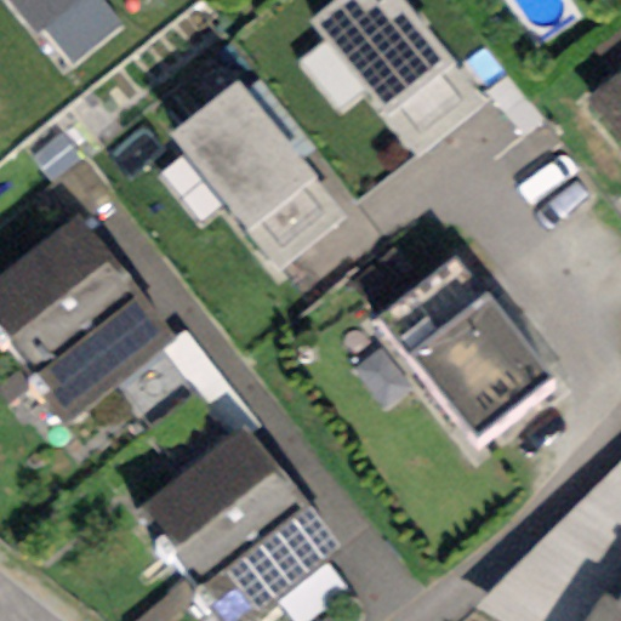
[(1,0),(33,36),(41,29),(70,66),(121,26),(101,0),(1,0)]
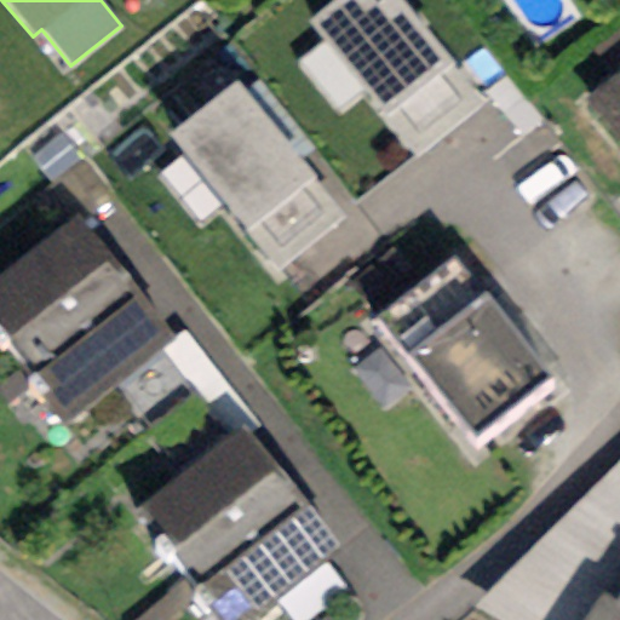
[(401,0),(334,0),(308,22),(373,101),(369,104),(415,160),(482,104),(449,65),(454,62),(401,0)]
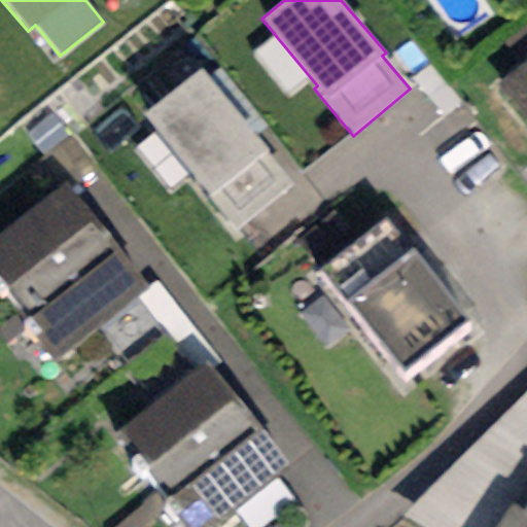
[(526,58),(494,84),(526,125),(526,58)]
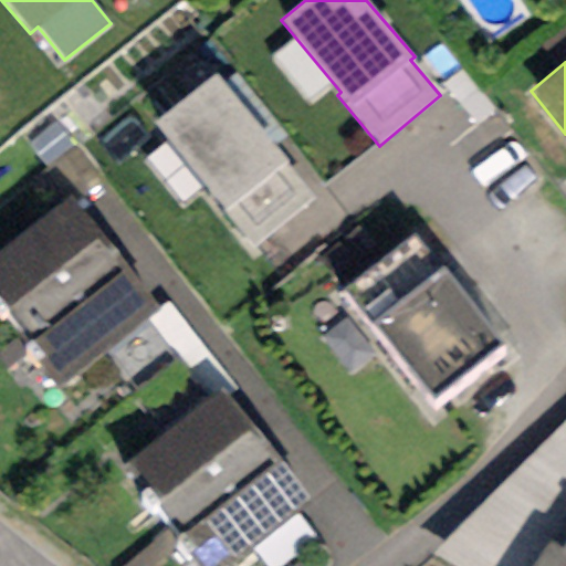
[(216,74),(155,124),(226,210),(223,212),(253,248),(313,199),(283,164),(286,161),(216,74)]
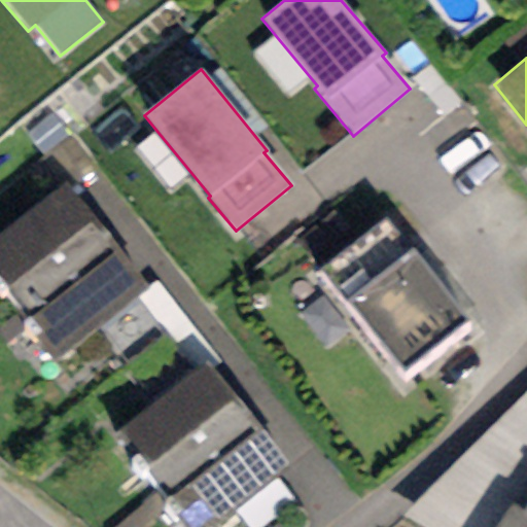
[(67,183),(0,235),(0,285),(14,305),(107,235),(67,183)]
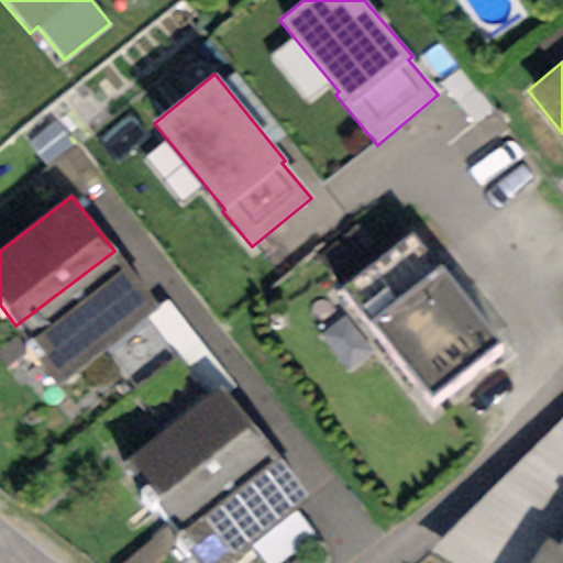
[(439,267),(410,233),(342,289),(430,398),(501,340),(441,265),(439,267)]
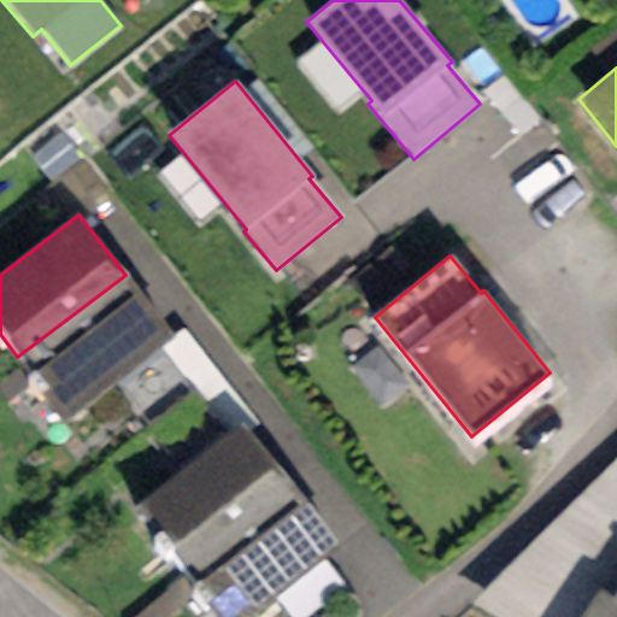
[(174,338),(125,275),(17,357),(66,421),(174,338)]
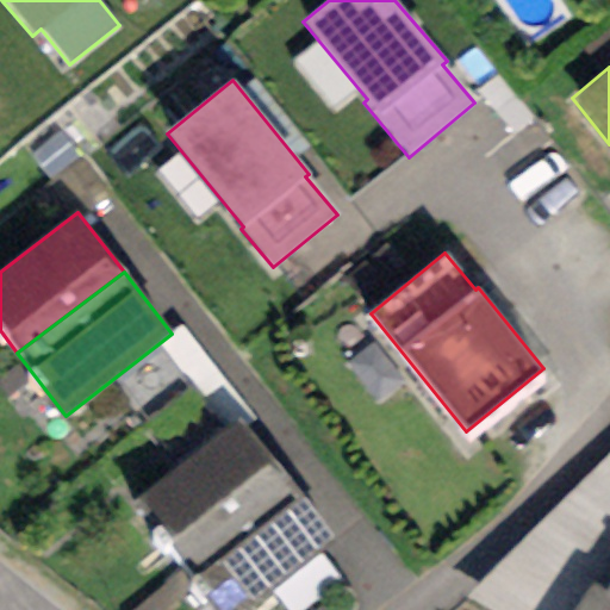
[(238,417),(136,499),(186,561),(288,479),(238,417)]
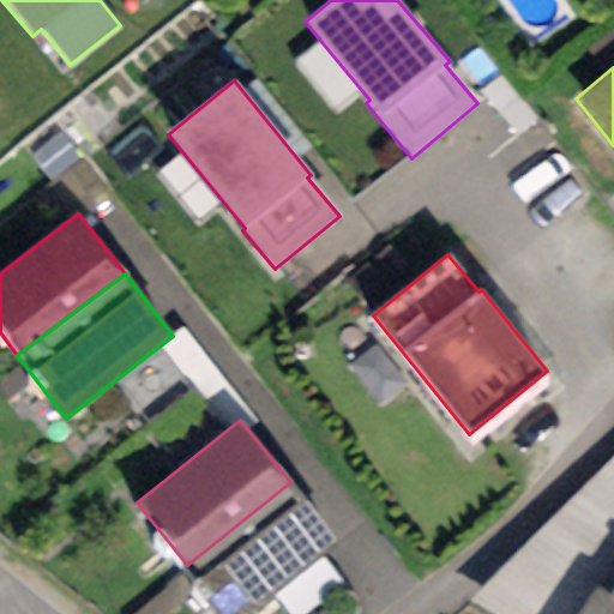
[(613,457),(469,601),(488,613),(579,613),(597,588),(609,596),(613,589),(613,457)]
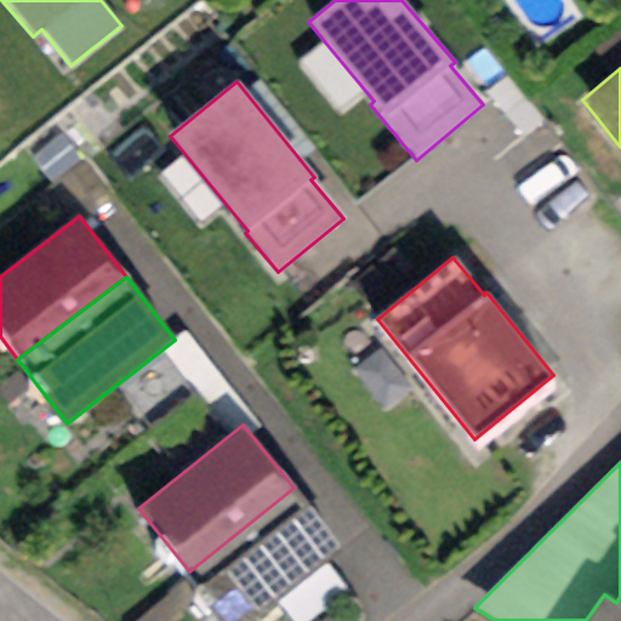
[(252,620),(342,547),(294,488),(189,571),(231,620),(252,620)]
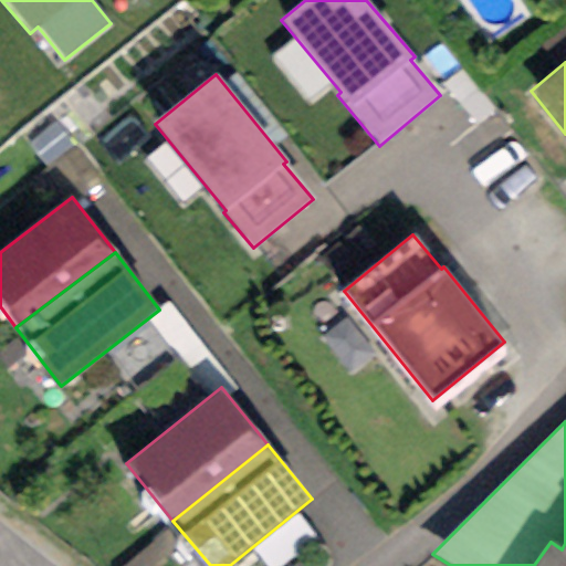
[(565,565),(565,543),(562,549),(551,542),(534,565),(565,565)]
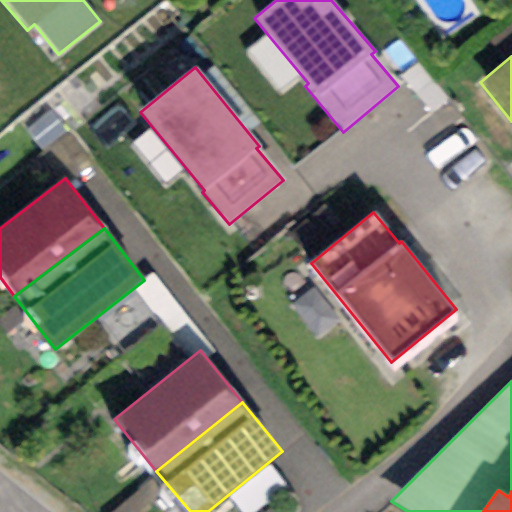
All buildings are outlined.
